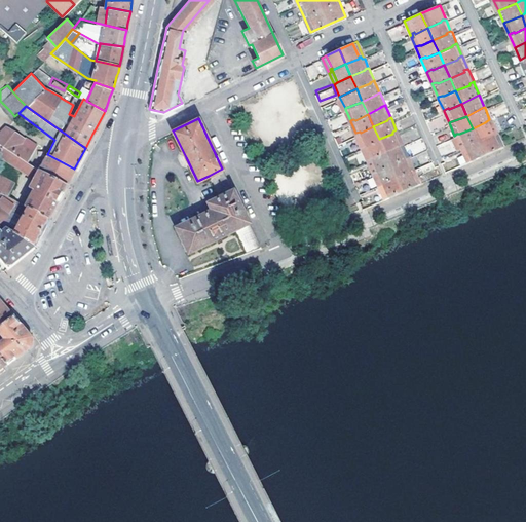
[(473,128),(478,141),(491,135),(492,133),(495,133),(491,120),(489,119),(485,122),(473,128)]
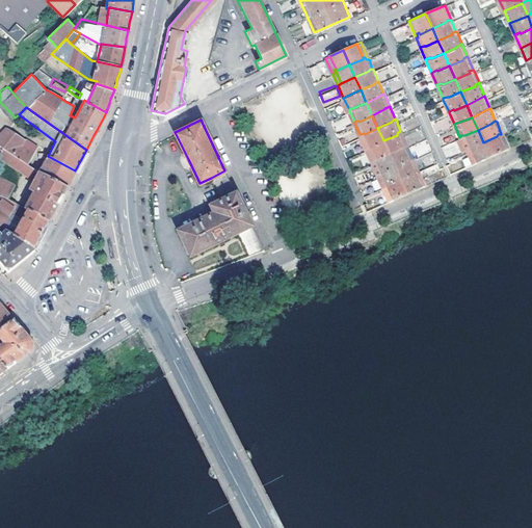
[(23,137),(6,126),(0,131),(0,146),(28,163),(32,152),(20,143),(23,137)]
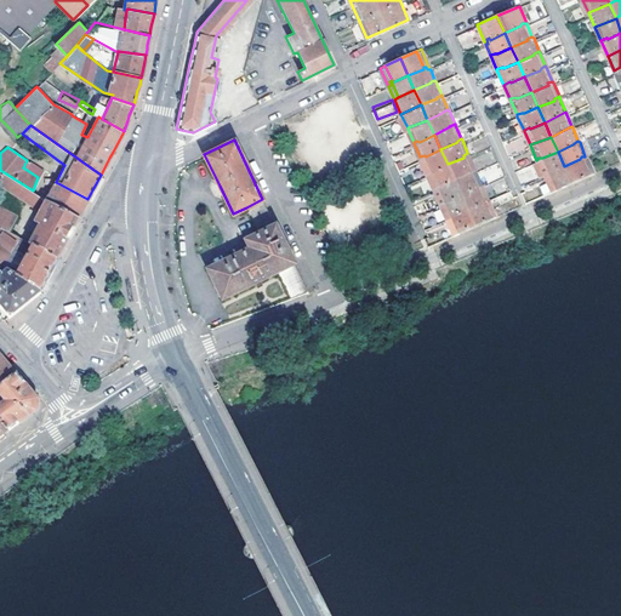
[(420,159),(426,171),(431,170),(433,171),(448,164),(440,149),(426,157),(425,155),(420,157),(420,159)]
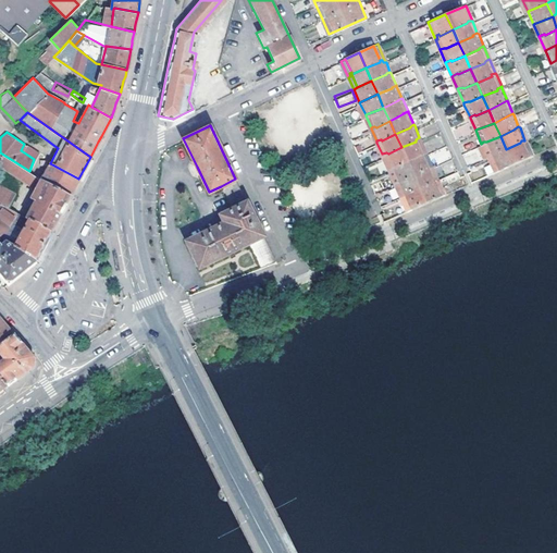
[(481,144),(487,157),(490,155),(495,154),(506,149),(500,136),(486,142),(483,142),(481,144)]
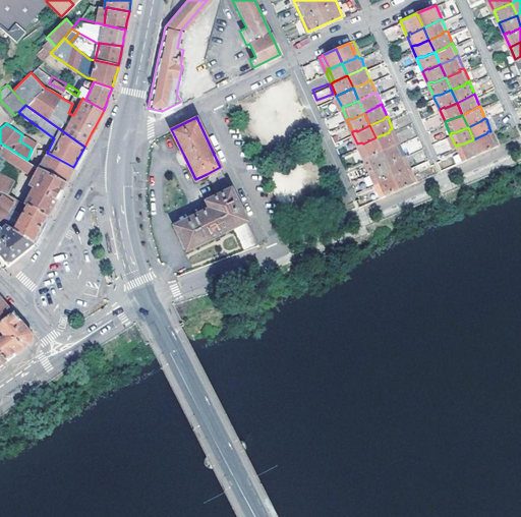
[(375,137),(381,150),(393,145),(394,144),(398,141),(393,129),(392,128),(389,130),(389,132),(375,137)]
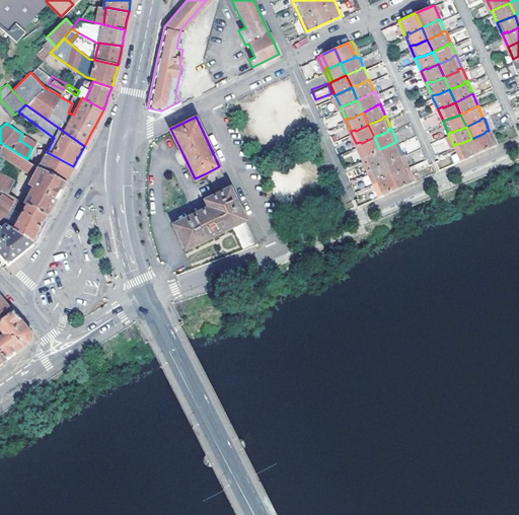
[(471,139),(477,152),(496,144),(489,131),(486,131),(485,133),(471,139)]
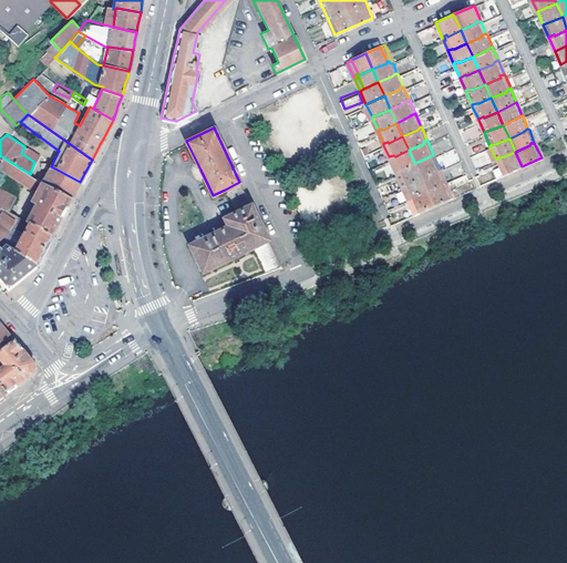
[(400,170),(414,163),(409,150),(395,156),(393,155),(389,156),(390,159),(395,171),(399,169),(400,170)]
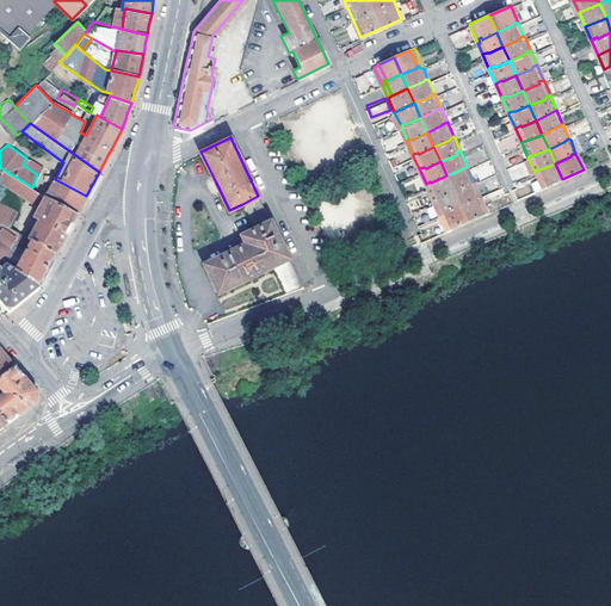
[(535,172),(542,189),(562,179),(555,164),(543,168),(537,169),(535,172)]
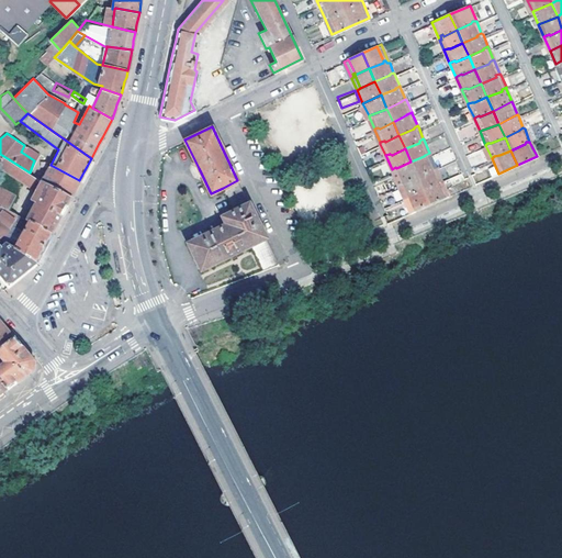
[(411,162),(417,175),(431,169),(431,168),(436,166),(430,154),(429,153),(425,155),(424,156),(411,162)]
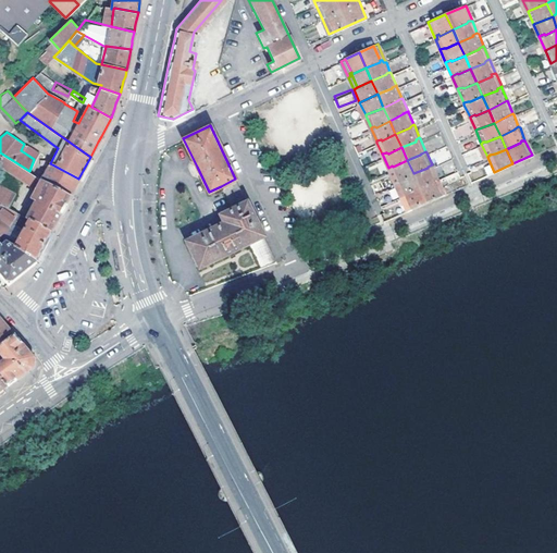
[(0,152),(0,163),(37,187),(32,197),(35,200),(27,216),(26,217),(27,218),(29,218),(51,230),(56,221),(61,211),(70,195),(42,180),(29,171),(0,152)]
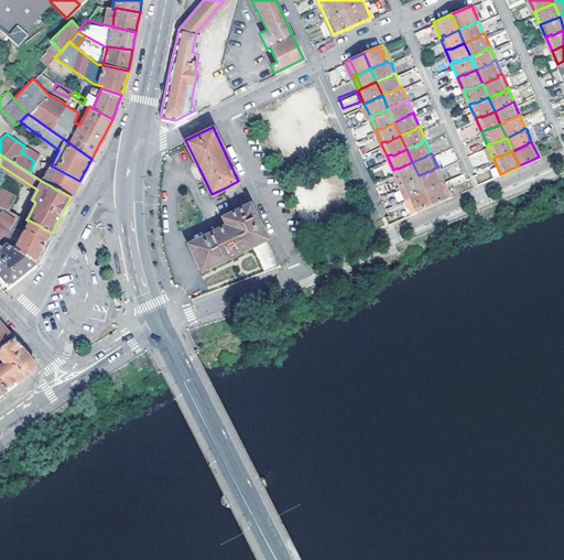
[(393,171),(399,183),(403,181),(404,182),(419,175),(412,162),(398,169),(397,168),(393,170),(393,171)]
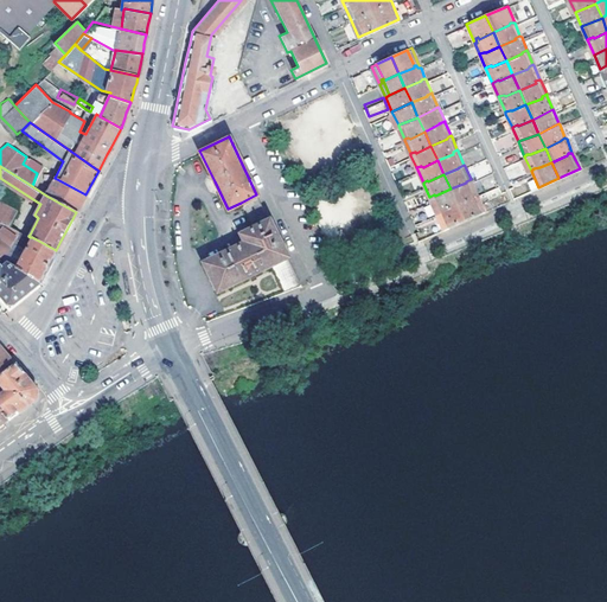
[(46,196),(76,212),(81,204),(82,202),(85,194),(55,178),(46,196)]
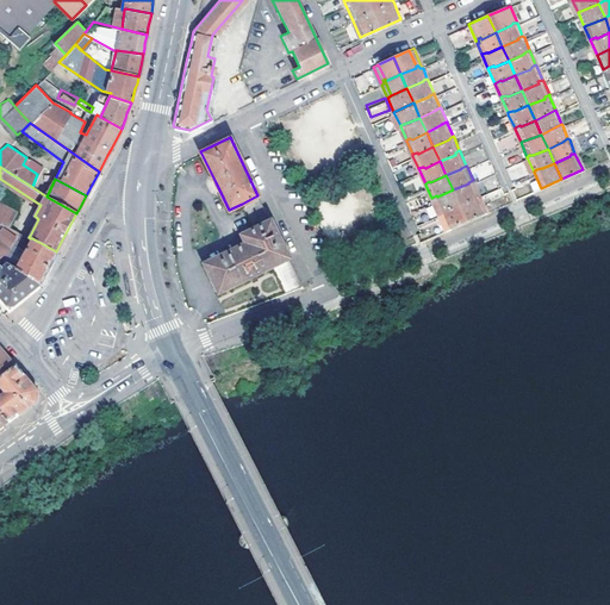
[(453,189),(459,205),(474,198),(479,194),(480,195),(473,181),(473,180),(468,182),(468,184),(453,189)]
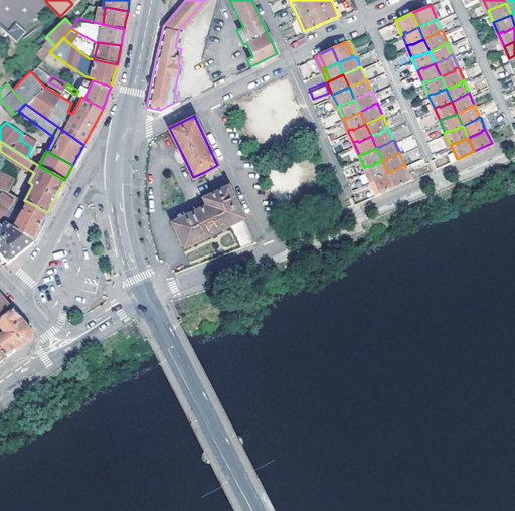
[(413,165),(425,161),(423,155),(411,160),(413,165)]
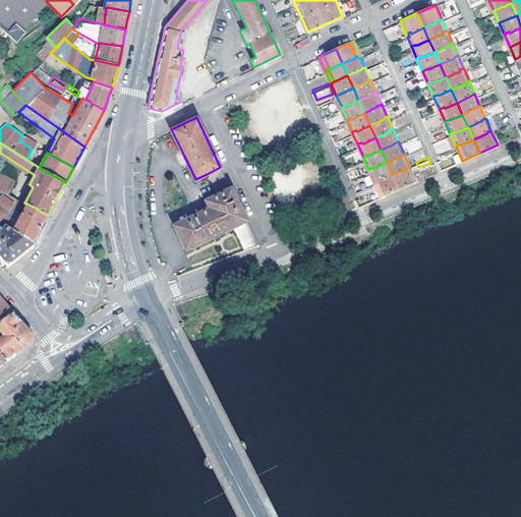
[(379,180),(392,175),(387,162),(373,168),(372,167),(368,169),(368,170),(374,182),(378,180),(379,180)]
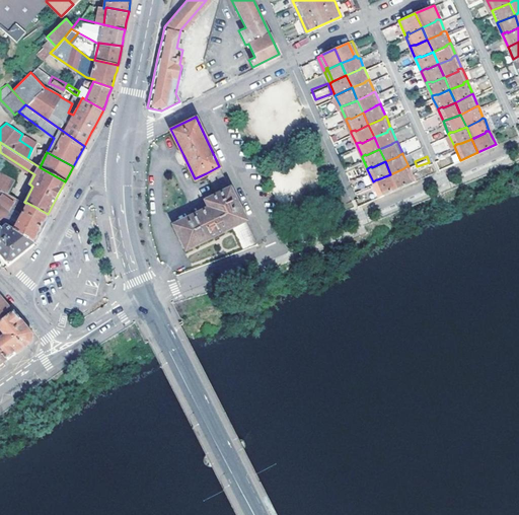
[(390,174),(396,188),(415,180),(409,166),(408,165),(403,168),(390,174)]
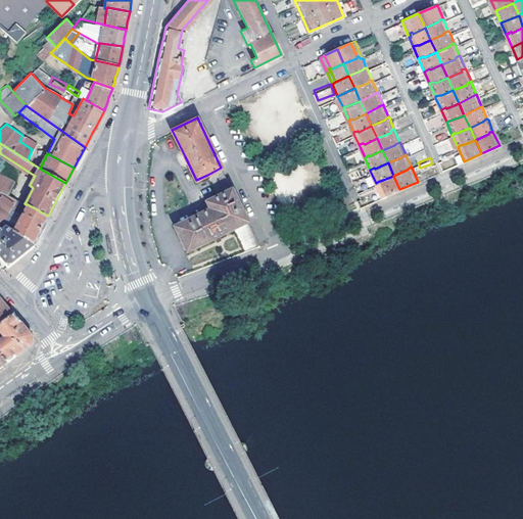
[(225,175),(221,168),(207,175),(210,181),(225,175)]
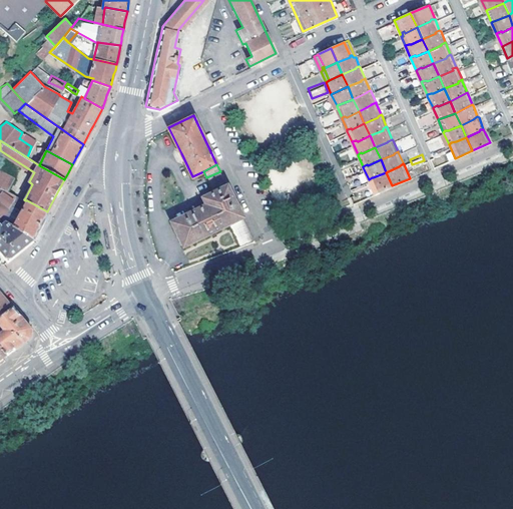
[(0,168),(0,185),(7,190),(14,176),(0,168)]
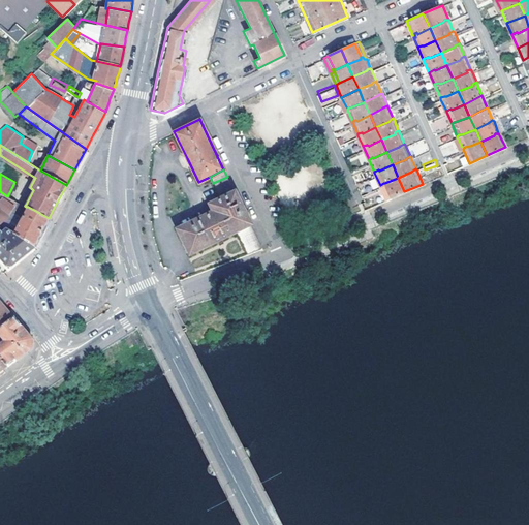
[(227,177),(213,183),(215,187),(217,190),(230,184),(227,177)]
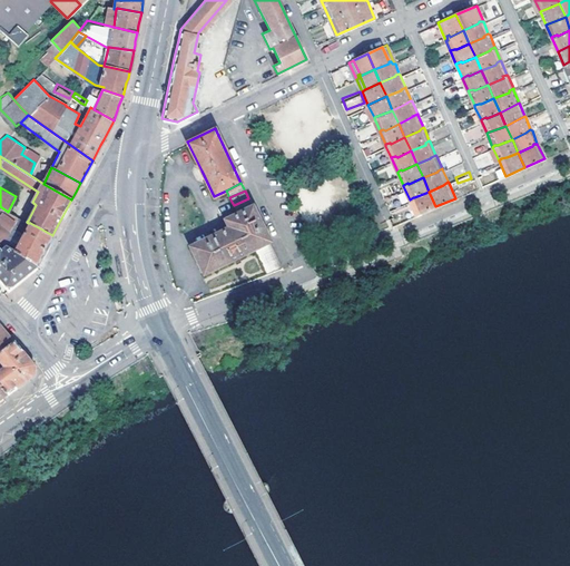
[(410,199),(416,214),(435,206),(429,192),(414,197),(413,197),(410,199)]
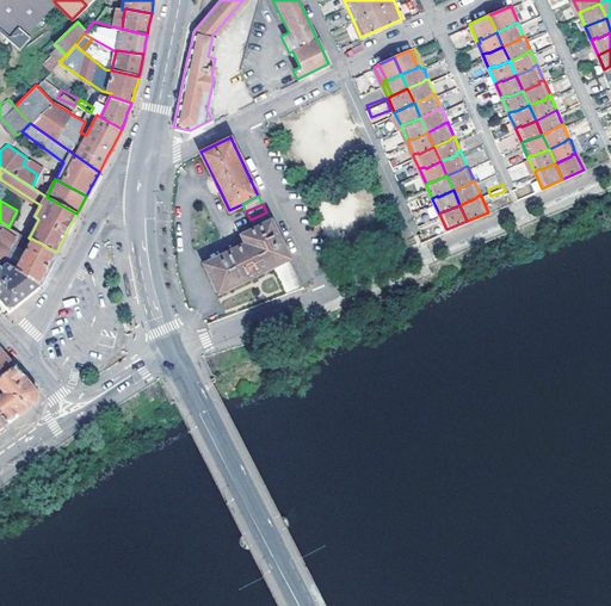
[(266,212),(251,220),(253,228),(270,220),(266,212)]
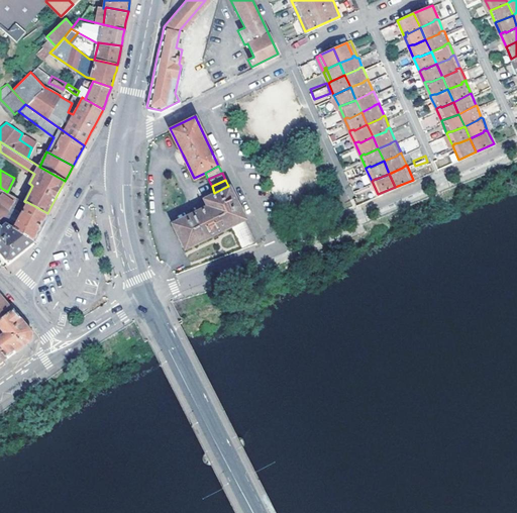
[(244,218),(228,186),(214,193),(204,198),(207,206),(172,223),(184,248),(230,225),(244,218)]
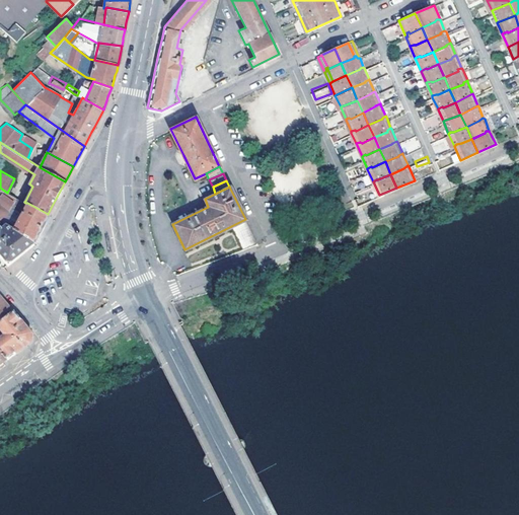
[(0,215),(10,206),(22,212),(14,227),(14,228),(32,240),(42,225),(46,218),(48,214),(27,203),(25,203),(24,202),(25,201),(7,193),(0,188),(0,215)]
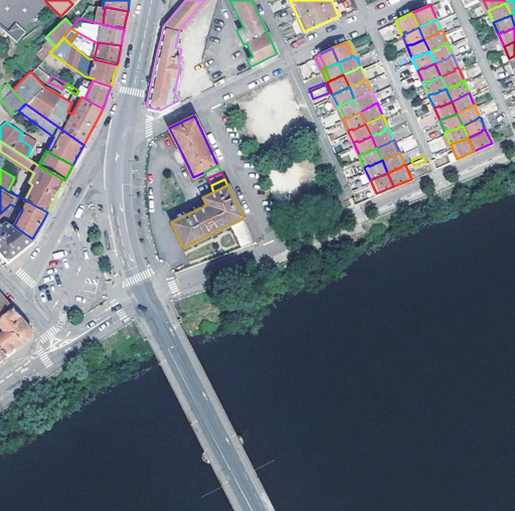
[(243,218),(243,217),(229,224),(232,231),(246,223),(243,218)]
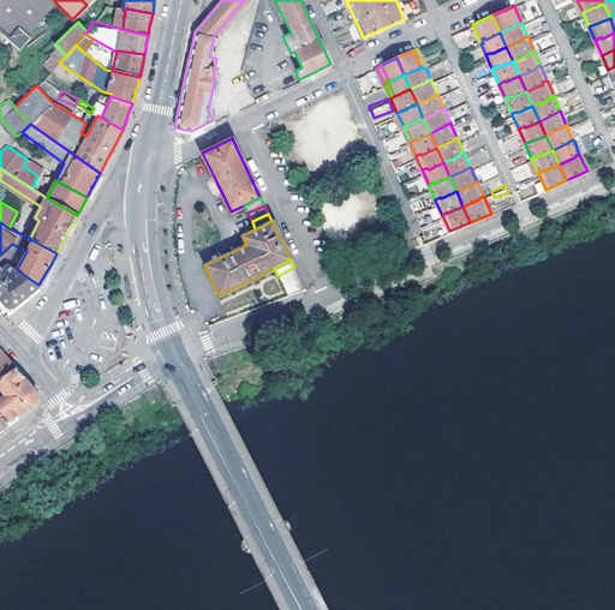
[(6,263),(5,264),(0,268),(0,299),(9,310),(19,300),(39,285),(17,270),(17,269),(6,263)]
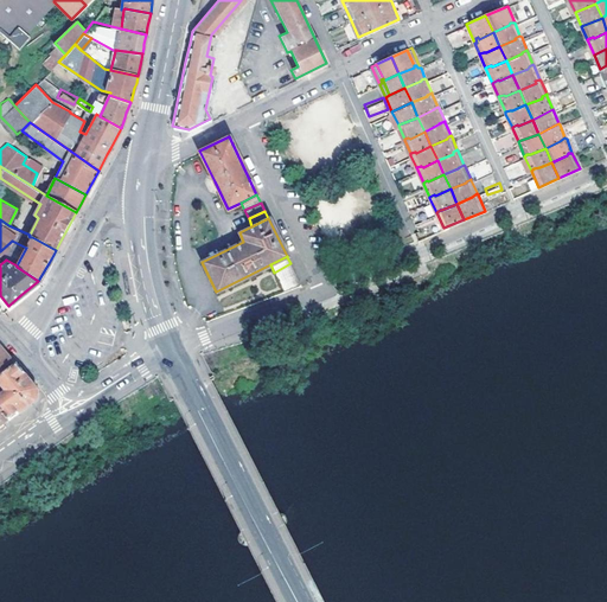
[(291,263),(274,273),(279,282),(295,274),(291,263)]
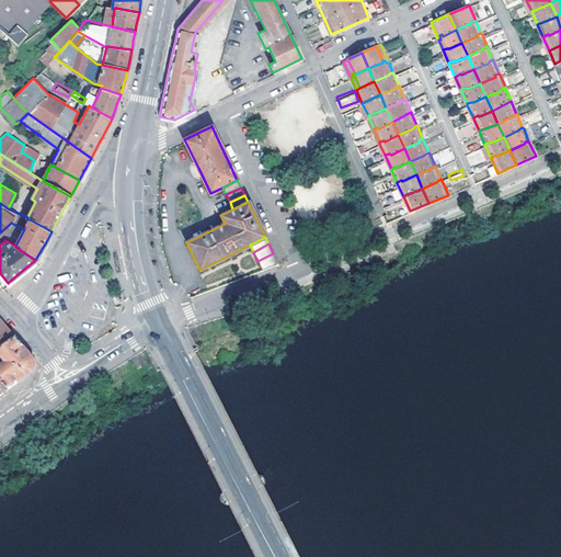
[(273,253),(258,261),(262,269),(277,263),(273,253)]
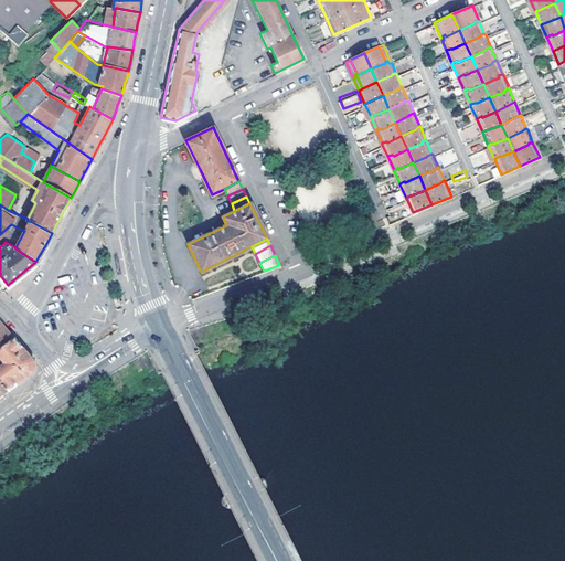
[(0,348),(14,337),(0,319),(0,348)]
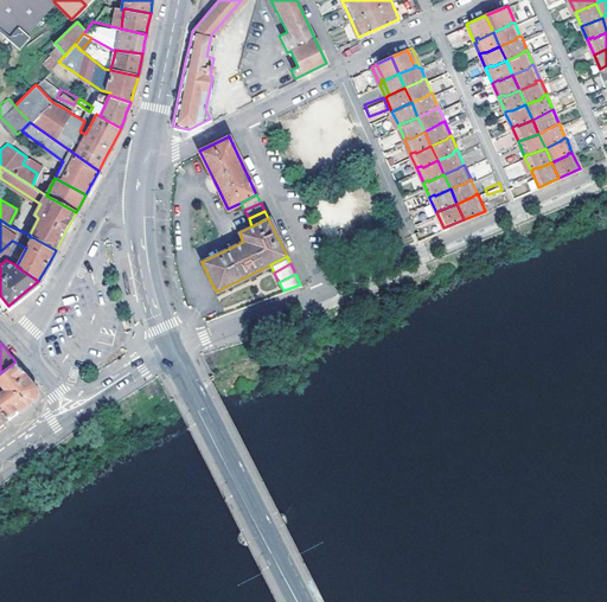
[(0,394),(0,405),(8,418),(37,398),(38,395),(38,390),(37,388),(33,383),(29,377),(16,362),(0,373),(0,383),(6,391),(0,394)]
